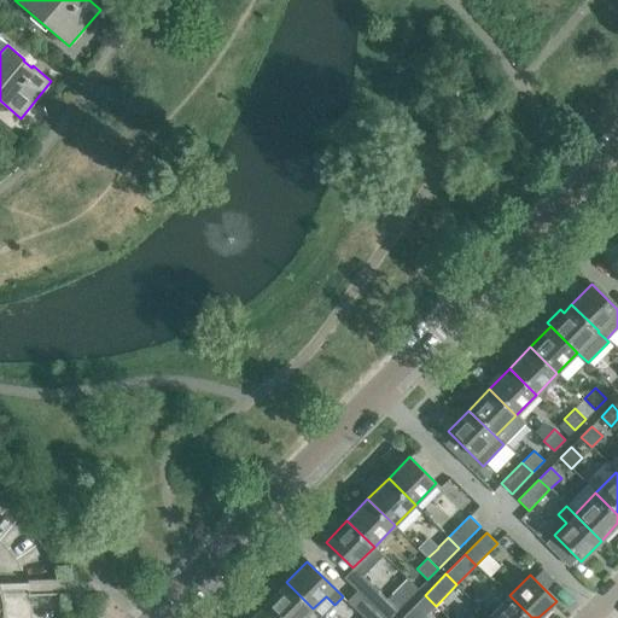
[(397,610),(418,589),(407,578),(386,599),(397,610)]
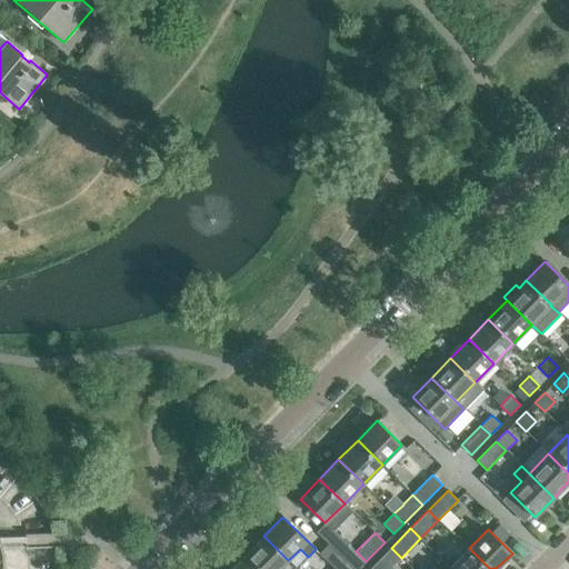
[(279,568),(288,560),(263,536),(245,556),(258,568),(279,568)]
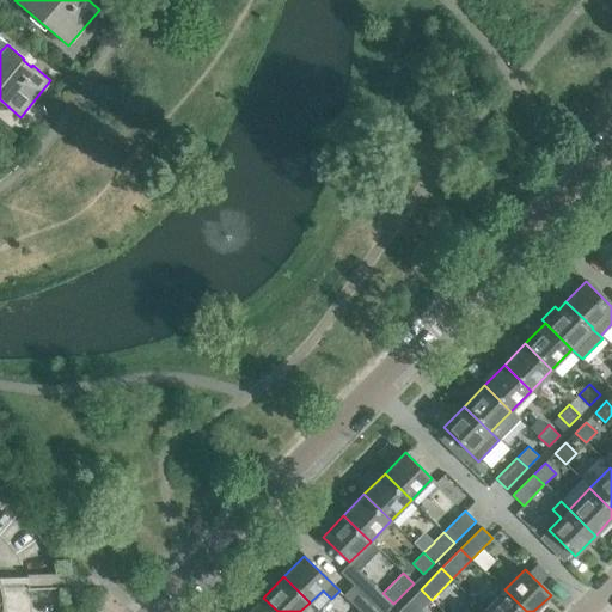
[(372,583),(362,593),(380,611),(385,611),(393,604),(383,593),(372,583)]
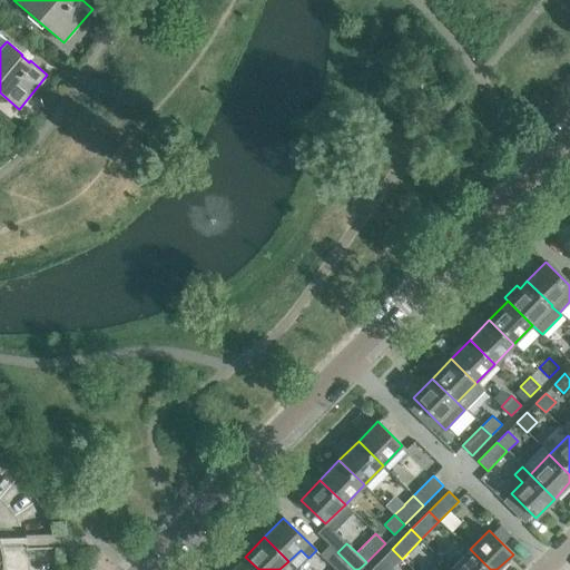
[(320,554),(335,569),(354,569),(337,552),(330,546),(320,554)]
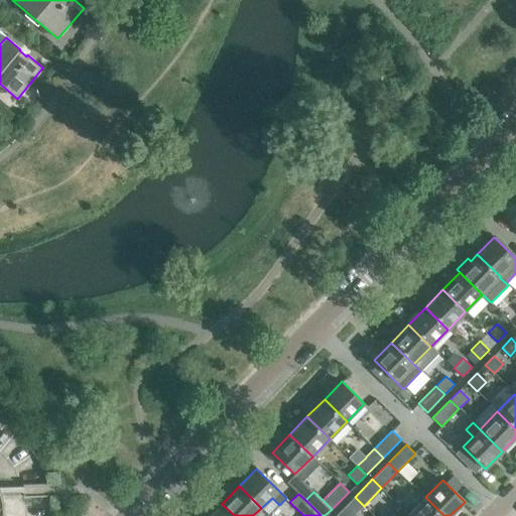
[(339,515),(353,515),(356,514),(364,506),(355,497),(338,514),(339,515)]
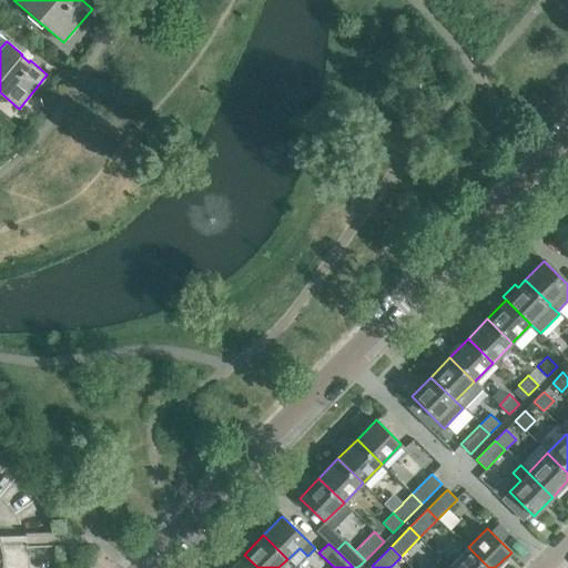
[(488,567),(468,547),(448,567),(449,567),(488,567)]
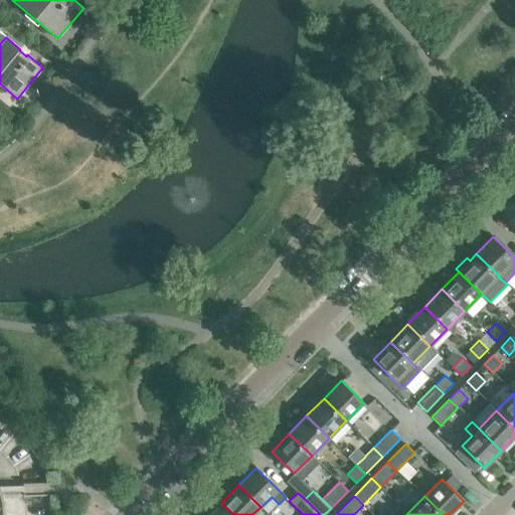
[(233,514),(221,503),(208,514),(233,514)]
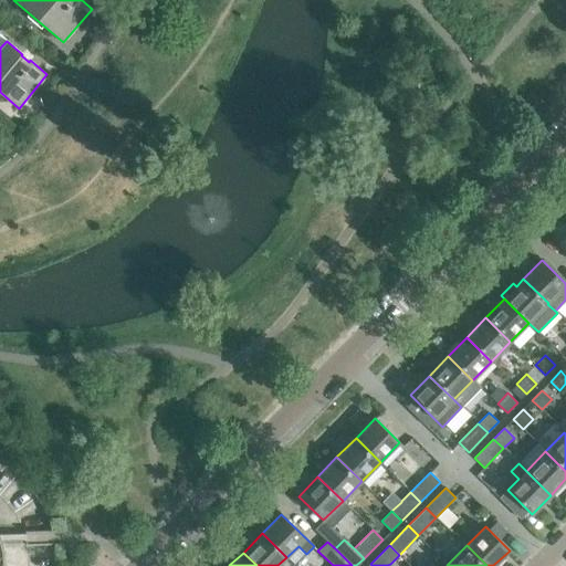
All buildings are outlined.
